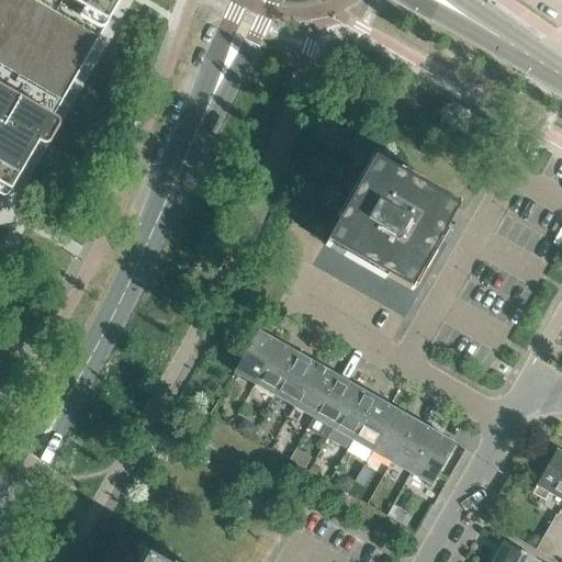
[(0,0),(0,183),(11,190),(38,142),(53,117),(54,116),(108,23),(120,0),(0,0)]
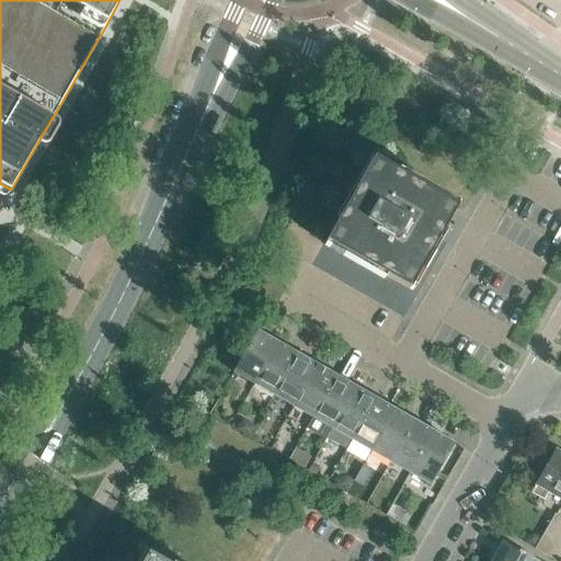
[(419,294),(430,274),(421,270),(456,207),(373,159),(353,194),(325,241),(327,241),(338,248),(350,254),(362,261),(371,267),(384,274),(396,281),(407,287),(419,294)]
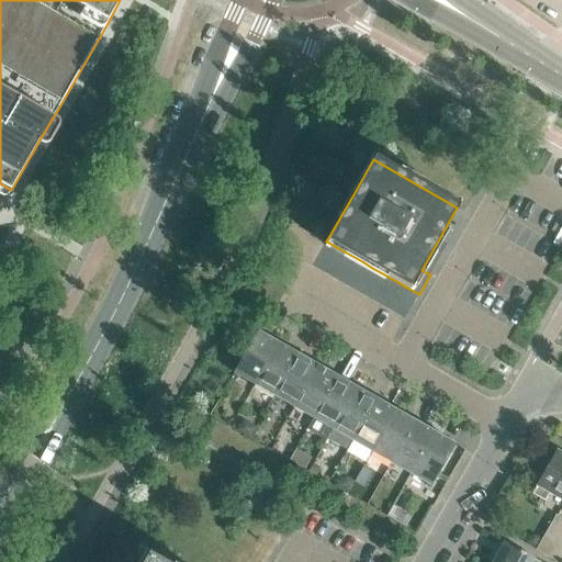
[(327,242),(326,242),(323,239),(315,235),(302,260),(303,261),(313,267),(327,242)]
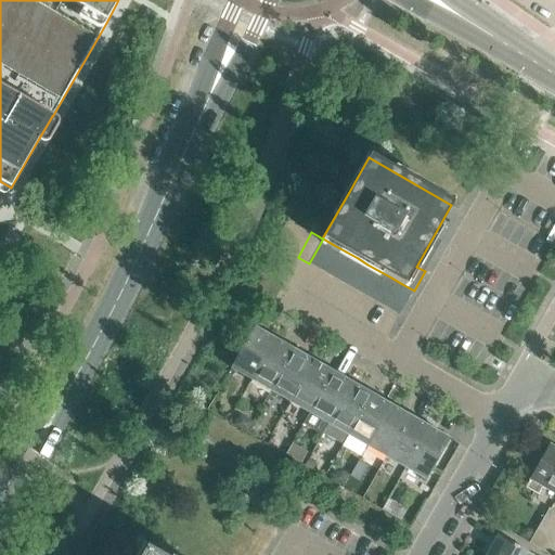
[(309,263),(320,270),(334,245),(323,239),(309,263)]
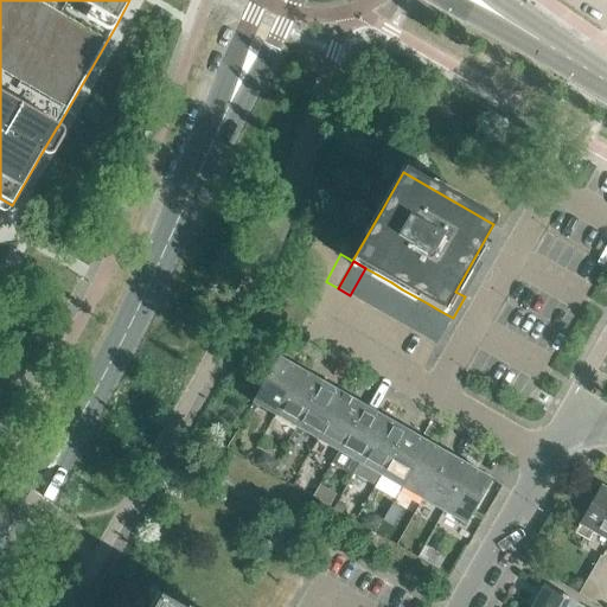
[(365,268),(350,295),(363,302),(378,275),(365,268)]
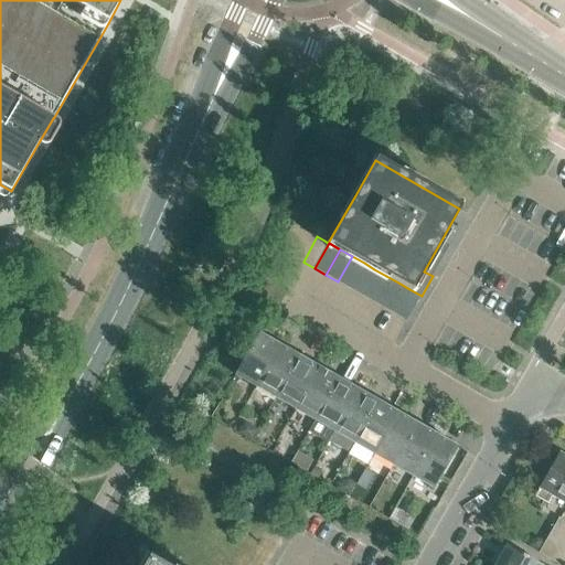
[(352,256),(338,281),(350,288),(364,263),(352,256)]
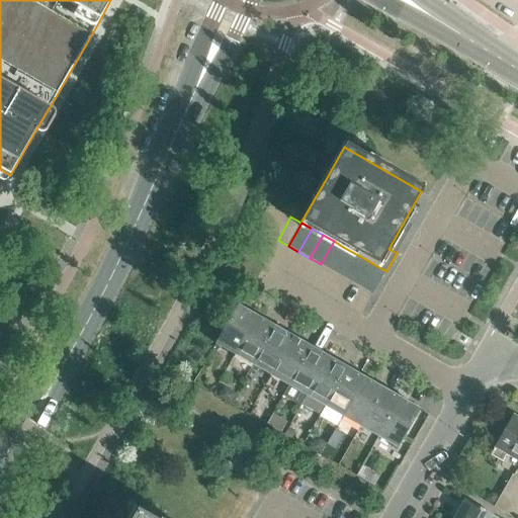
[(334,241),(321,264),(330,269),(343,247),(334,241)]
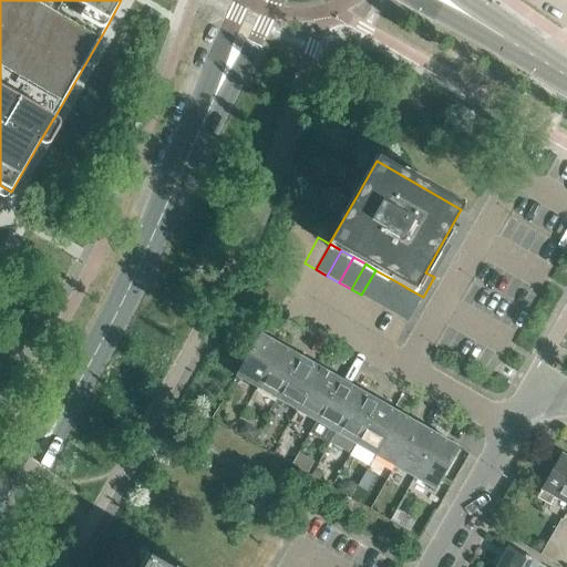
[(375,270),(361,295),(373,301),(388,277),(375,270)]
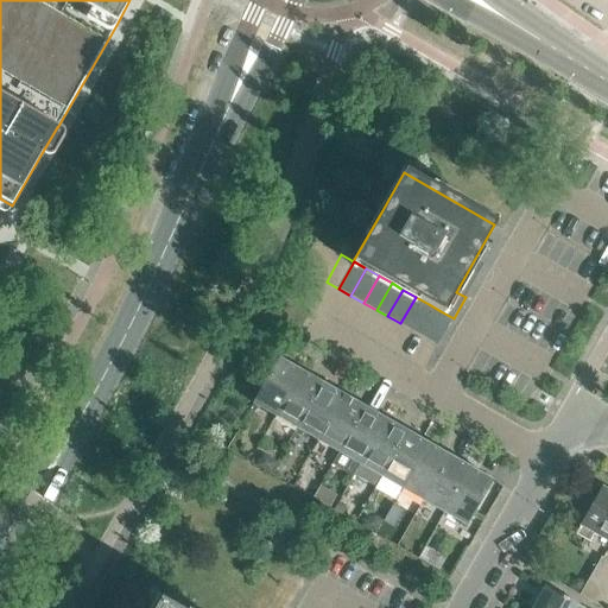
[(400,323),(413,331),(429,304),(416,297),(400,323)]
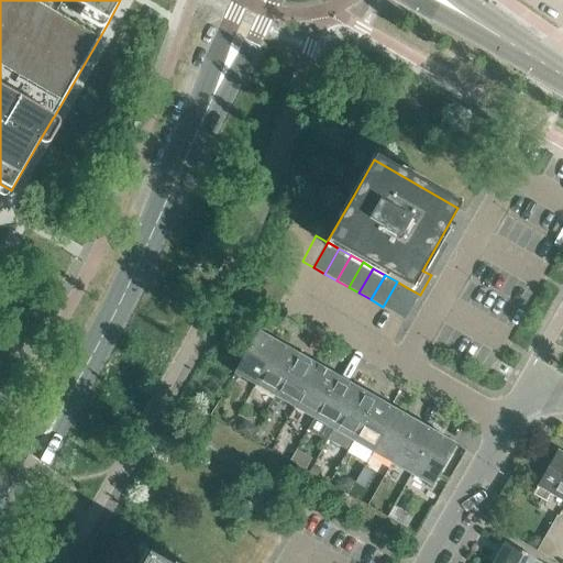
[(397,282),(383,307),(394,312),(408,288),(397,282)]
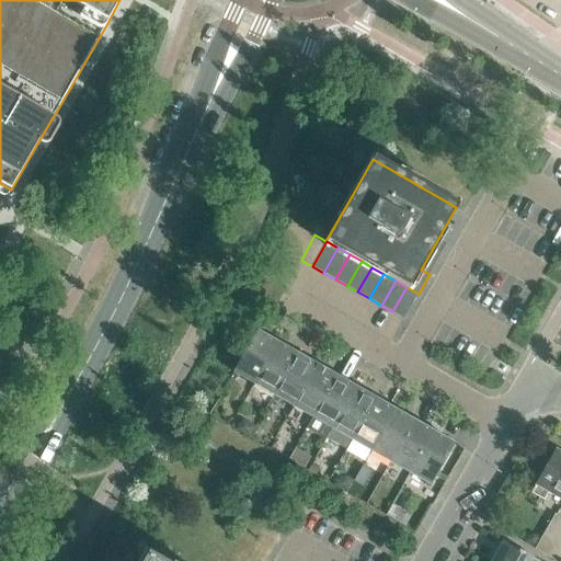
[(392,311),(402,318),(404,318),(419,294),(407,287),(392,311)]
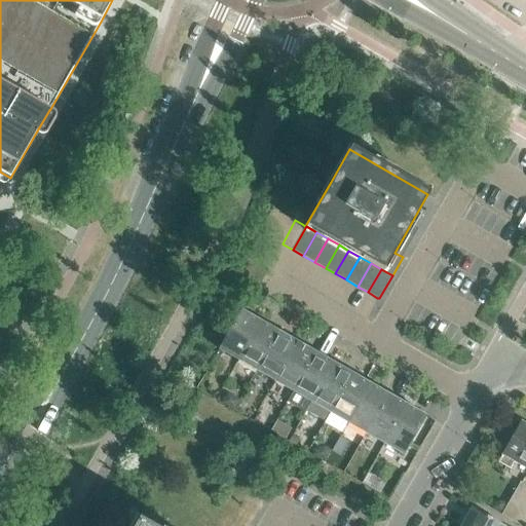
[(259,321),(240,310),(218,349),(237,360),(259,321)]
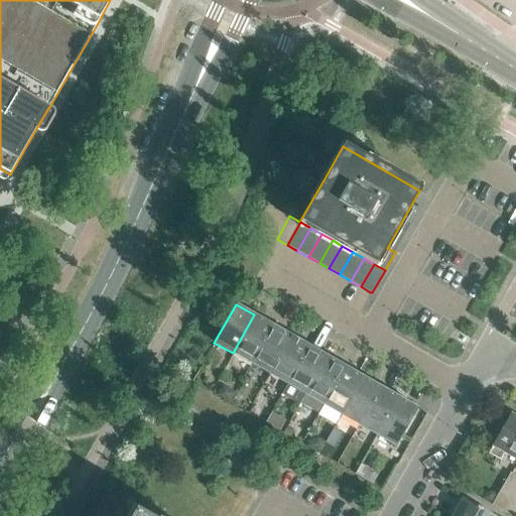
[(272,326),(254,314),(233,353),(251,364),(272,326)]
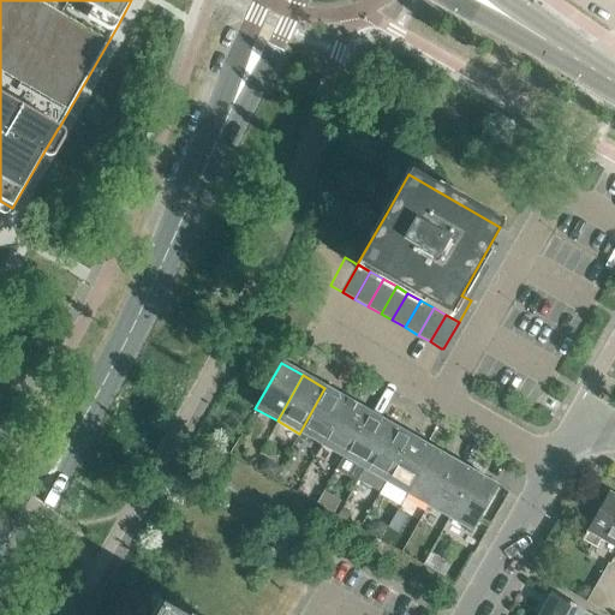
[(299,434),(320,446),(346,400),(324,388),(299,434)]
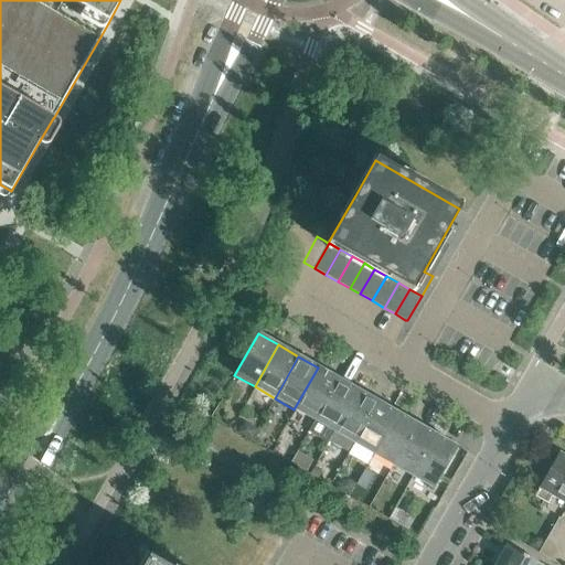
[(338,379),(318,368),(294,409),(313,420),(338,379)]
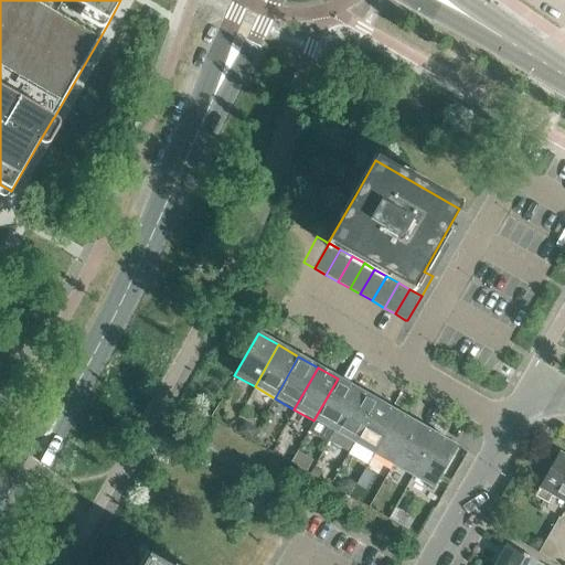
[(313,420),(333,432),(358,390),(338,379),(313,420)]
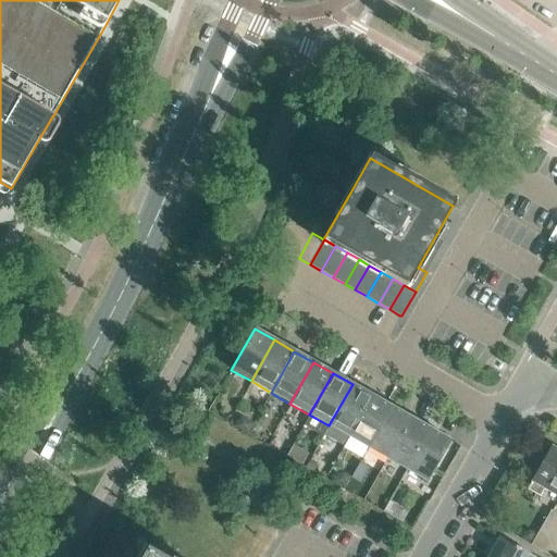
[(343,446),(348,436),(372,396),(353,384),(329,425),(323,435),(343,446)]
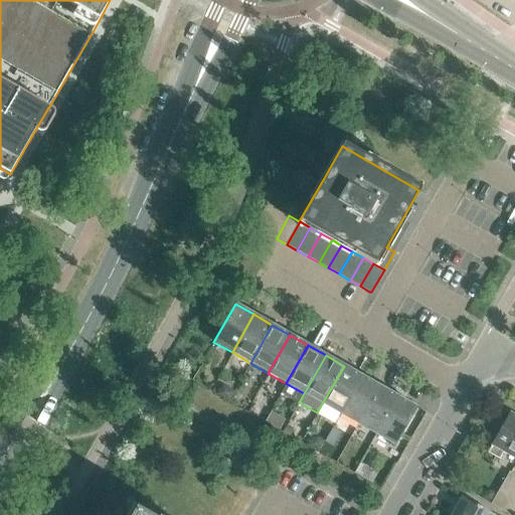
[(361,376),(344,366),(322,403),(340,414),(361,376)]
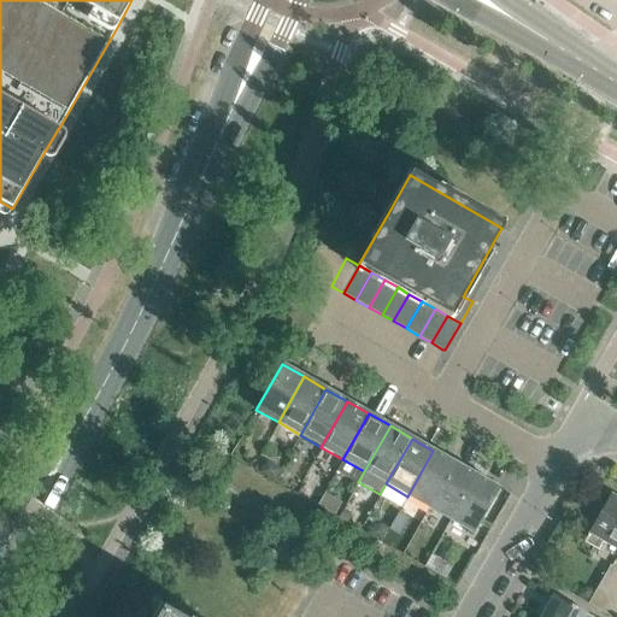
[(454,463),(433,451),(407,497),(429,509),(454,463)]
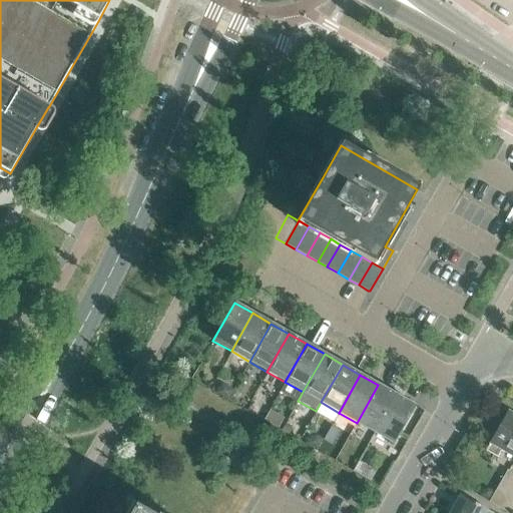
[(217,394),(228,400),(233,391),(222,384),(217,394)]
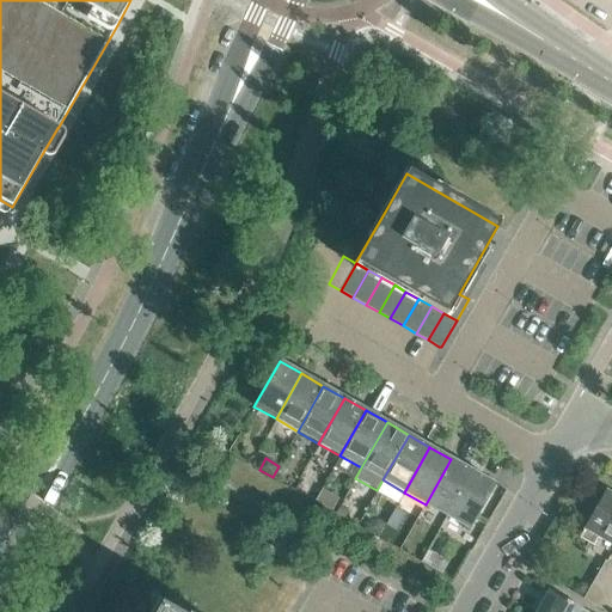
[(426,505),(447,516),(472,472),(451,459),(426,505)]
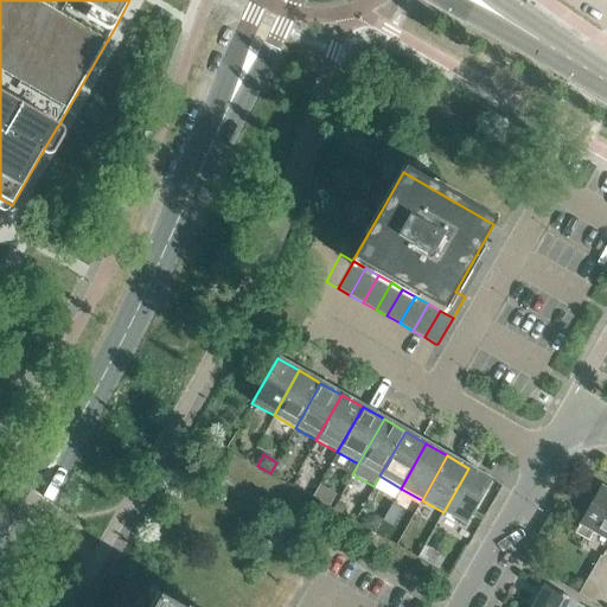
[(443,512),(465,525),(491,480),(468,468),(443,512)]
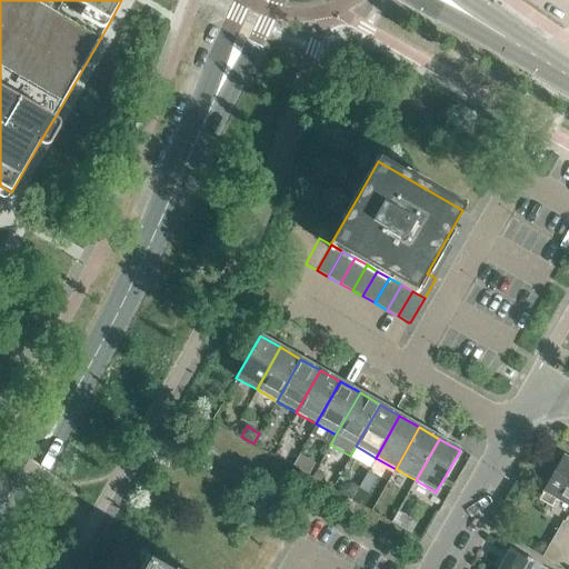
[(299,455),(292,466),(308,475),(315,463),(299,455)]
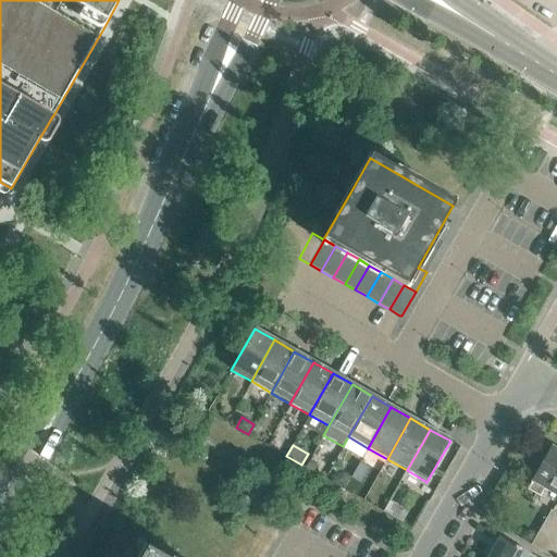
[(556,453),(551,449),(527,492),(540,499),(544,491),(556,498),(556,453)]
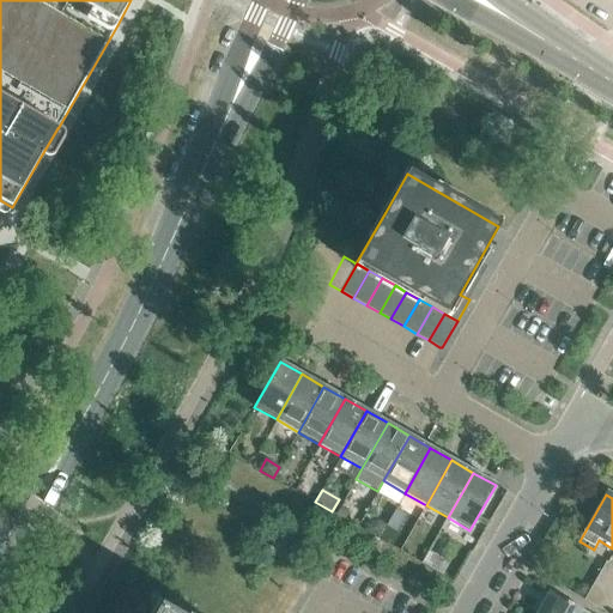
[(364,532),(378,539),(386,527),(377,522),(369,523),(364,532)]
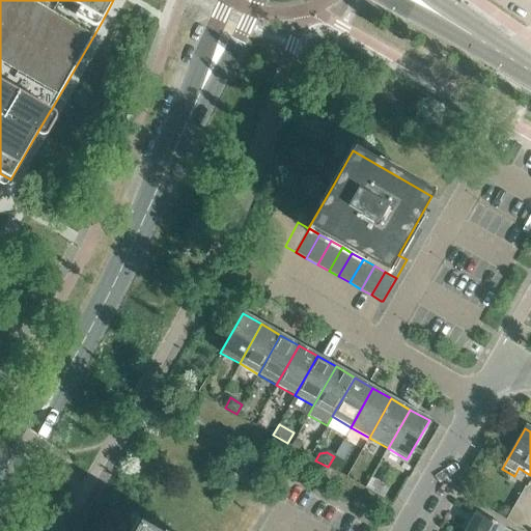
[(506,522),(518,529),(530,505),(530,492),(525,488),(506,522)]
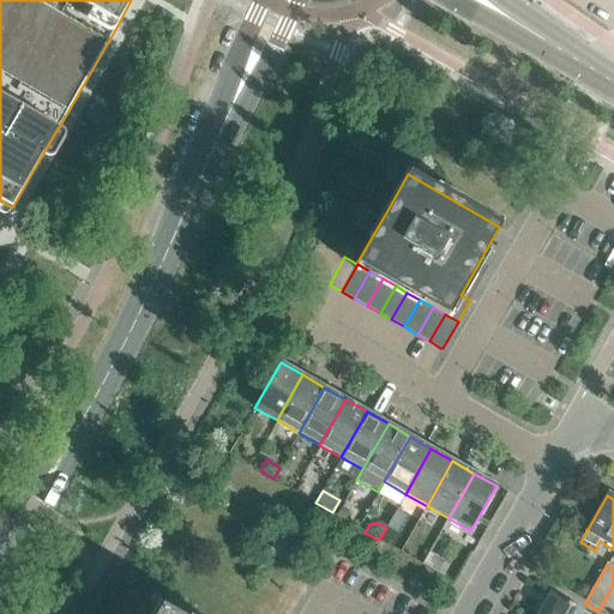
[(613,613),(613,584),(599,612),(603,613),(613,613)]
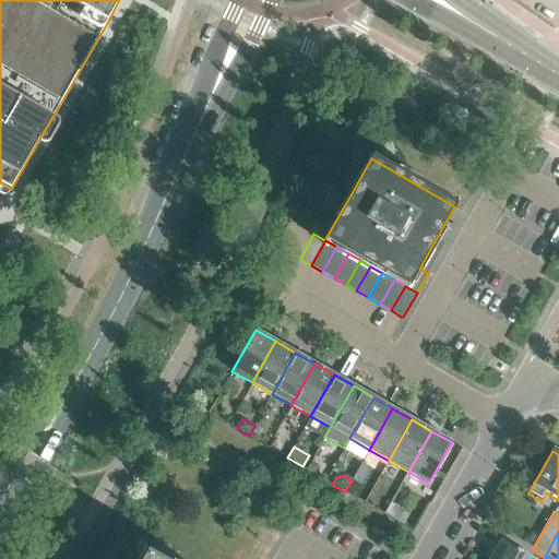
[(532,558),(500,540),(489,558),(532,558)]
